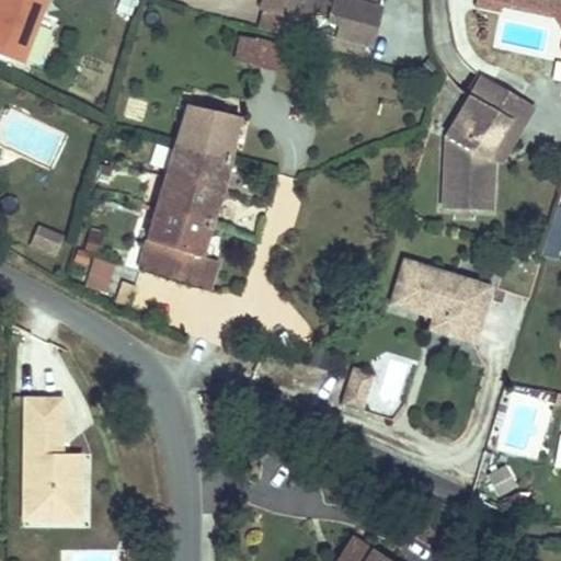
[(0,0),(0,49),(22,58),(44,0),(0,0)]
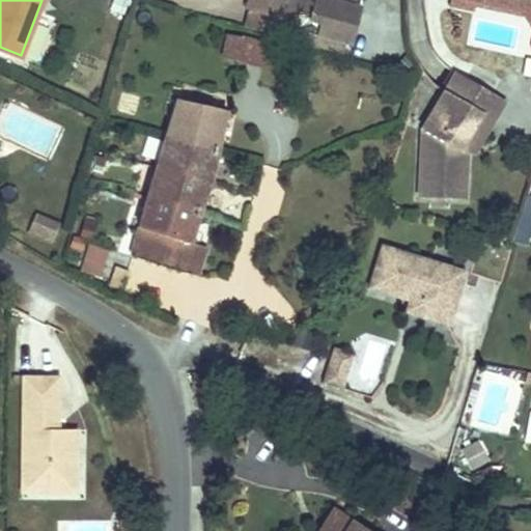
[(255,9),(249,24),(286,35),(289,24),(297,0),(250,0),(249,6),(255,9)]
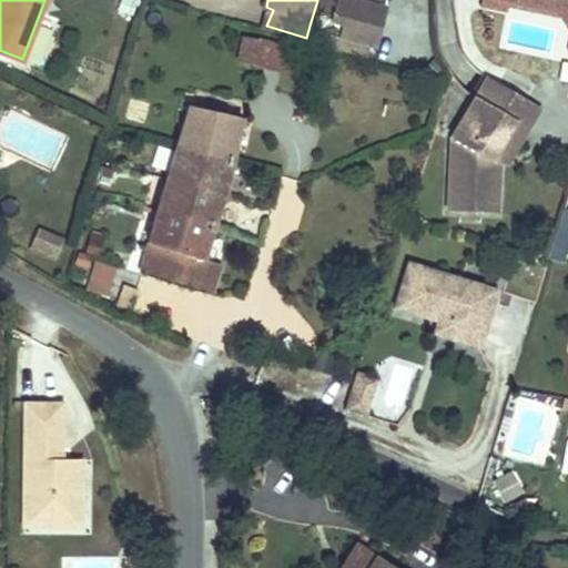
[(317,0),(310,26),(326,31),(323,42),(366,56),(369,43),(375,26),(382,27),(384,19),(377,18),(382,0),(317,0)]
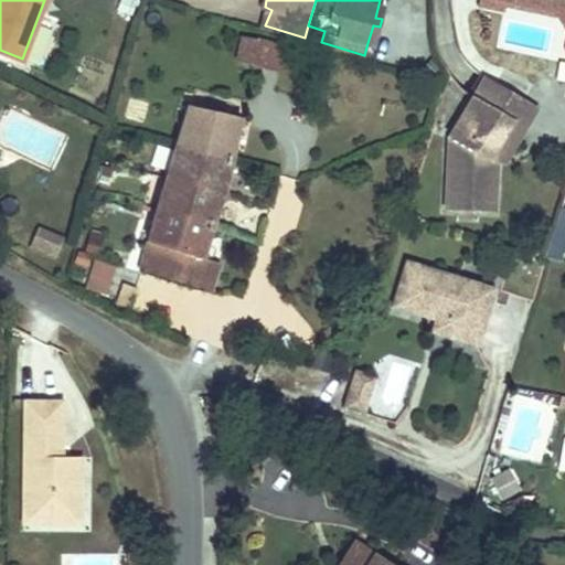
[(386,1),(383,0),(380,0),(375,18),(382,19),(386,1)]
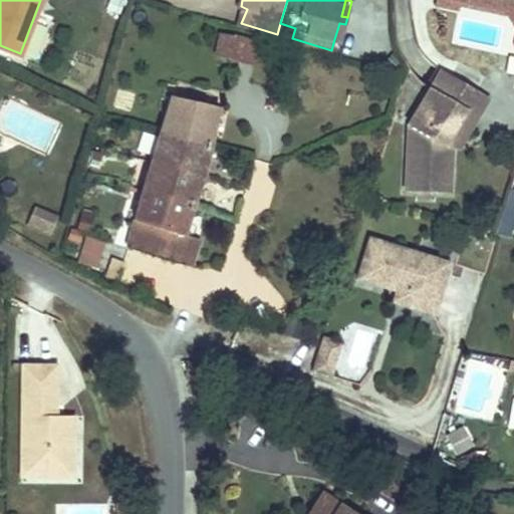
[(513,0),(439,0),(438,5),(459,9),(460,5),(509,15),(513,22),(513,0)]
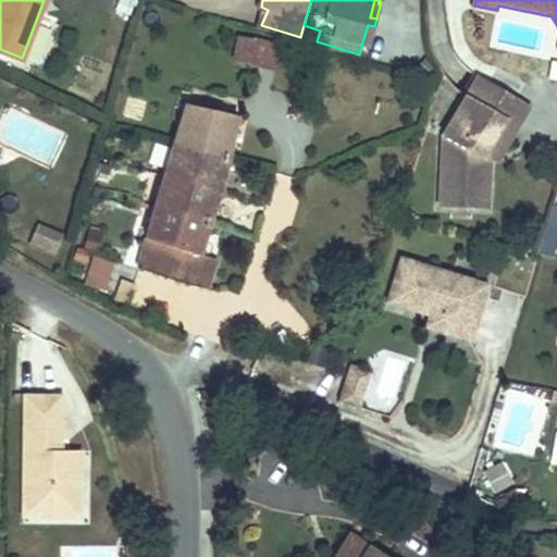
[(247,52),(256,28),(243,24),(234,48),(247,52)]
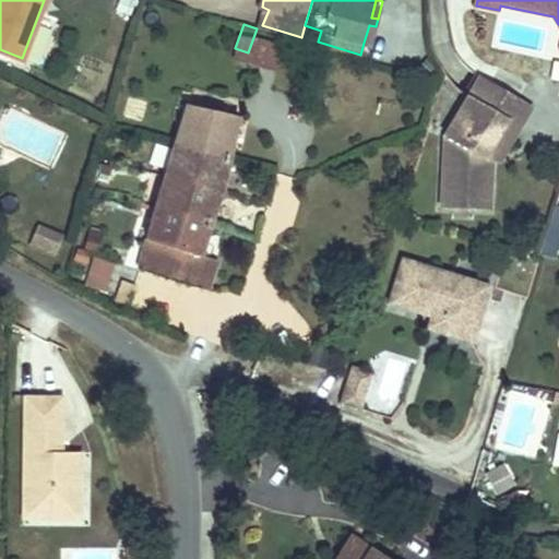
[(370,44),(376,26),(369,25),(364,43),(370,44)]
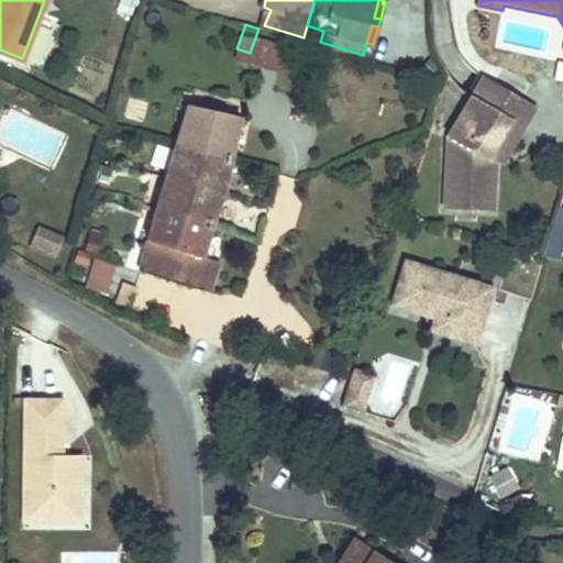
[(286,37),(258,29),(250,53),(278,59),(286,37)]
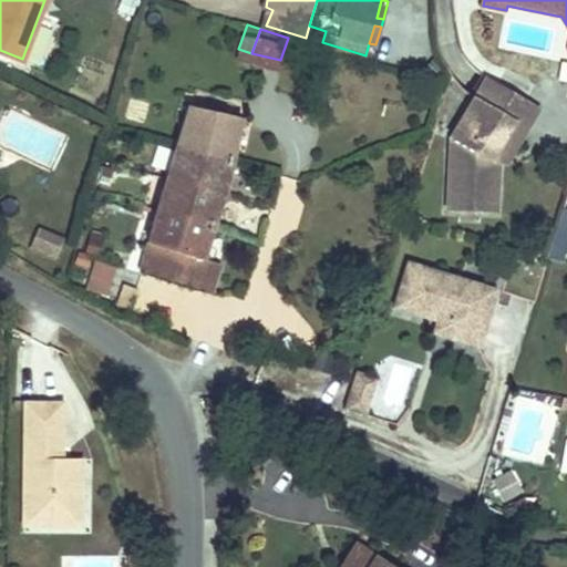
[(539,106),(490,76),(452,137),(447,209),(495,213),(498,162),(492,158),(512,124),(524,131),(539,106)]
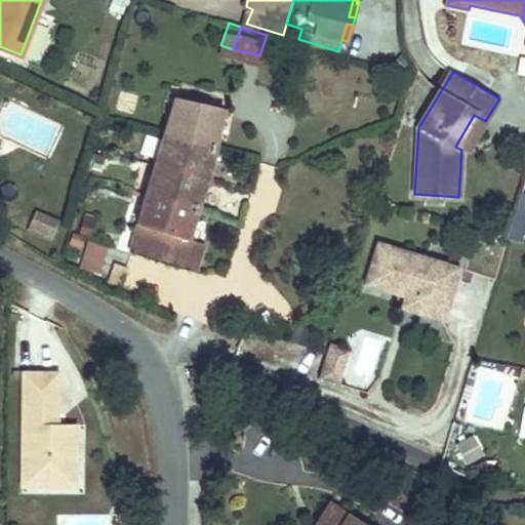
[(214,107),(172,94),(126,252),(185,270),(192,242),(176,237),(214,107)]
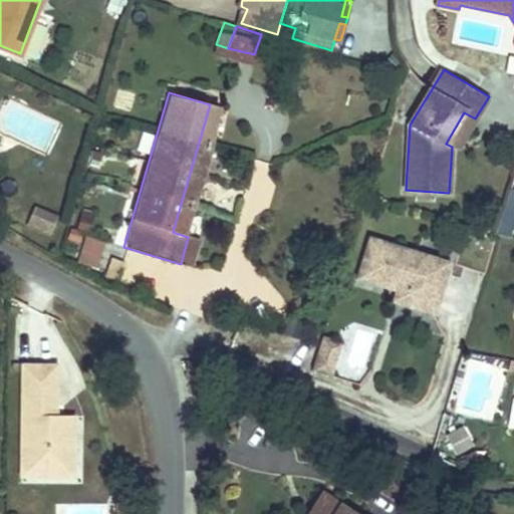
[(475,118),(464,112),(446,144),(452,147),(458,151),(475,118)]
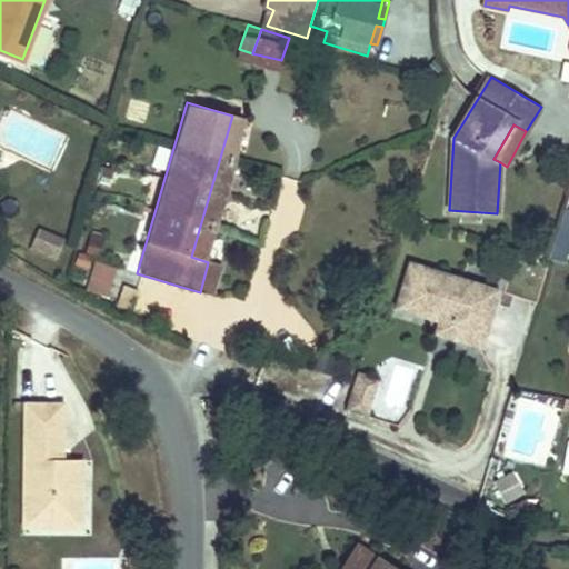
[(568,263),(568,261),(568,210),(565,209),(550,259),(568,263)]
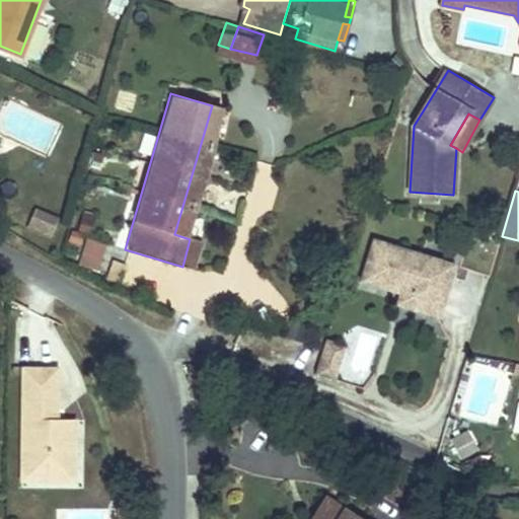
[(36,209),(29,227),(55,237),(62,219),(36,209)]
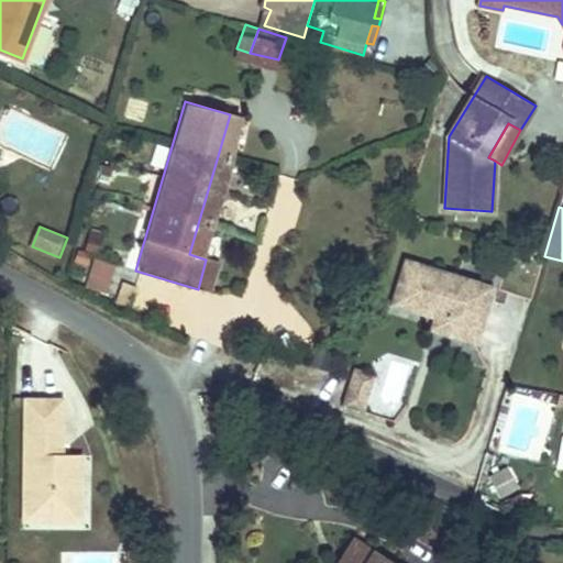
[(118,265),(97,260),(88,290),(108,296),(118,265)]
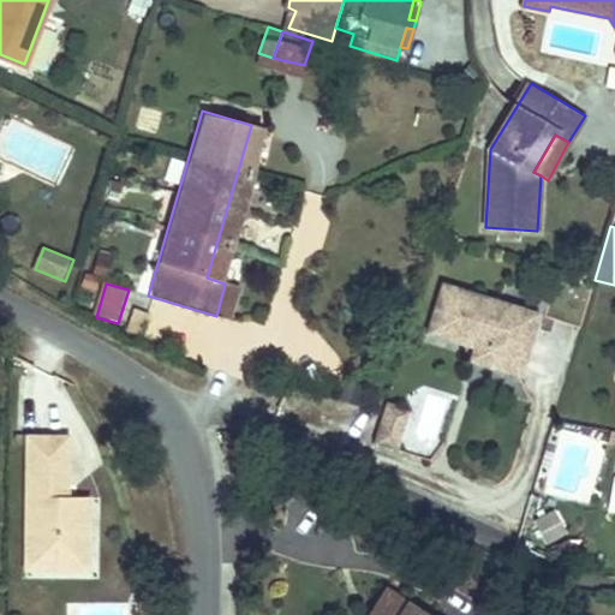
[(541,315),(443,284),(428,335),(475,350),(485,352),(481,365),(520,378),(541,315)]
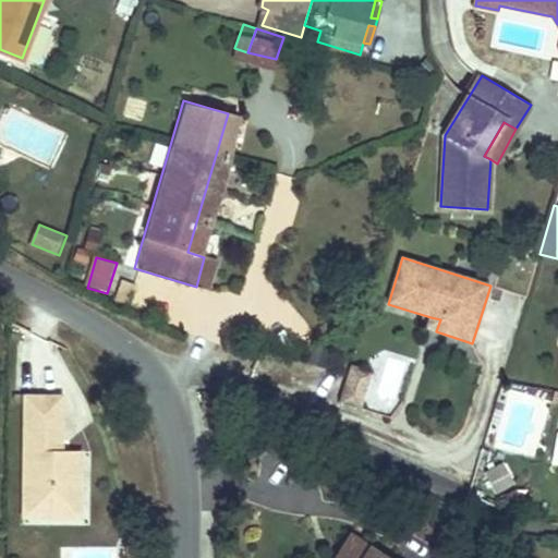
[(436,331),(440,319),(431,317),(426,328),(436,331)]
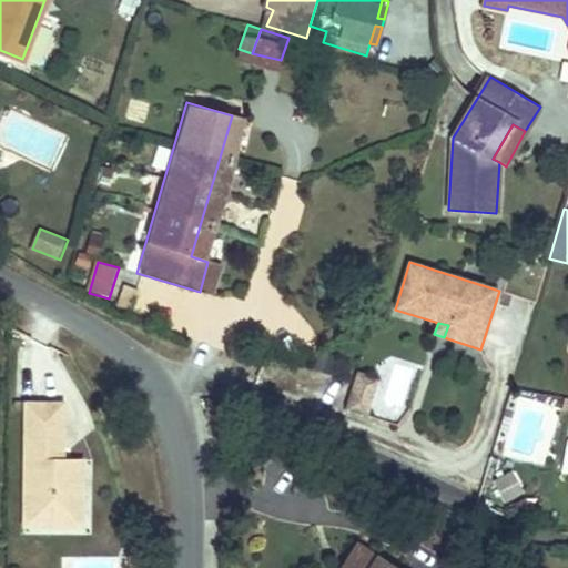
[(366,413),(378,376),(357,369),(345,406),(366,413)]
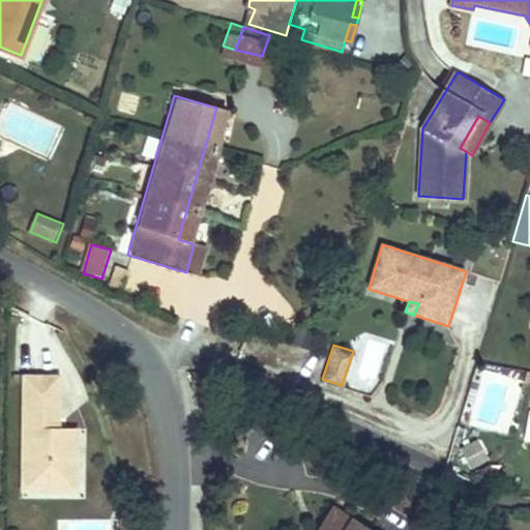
[(58,383),(24,383),(24,483),(48,484),(48,489),(77,489),(77,435),(66,435),(51,435),(51,424),(58,424),(58,383)]
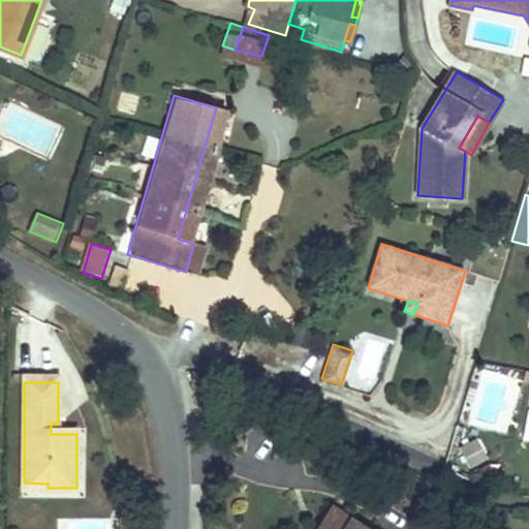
[(58,424),(51,424),(51,434),(66,434),(66,424),(58,424)]
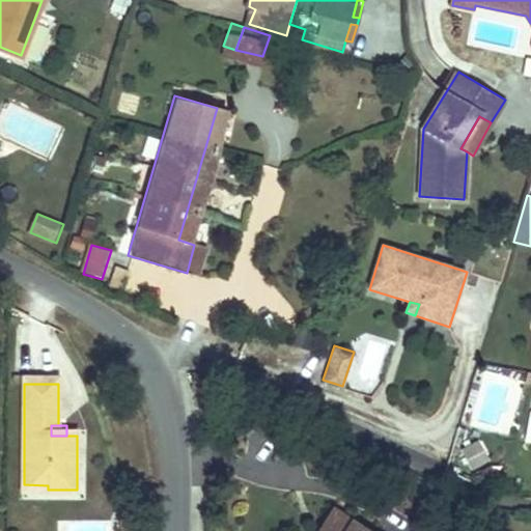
[(480,443),(465,450),(474,469),(490,462),(480,443)]
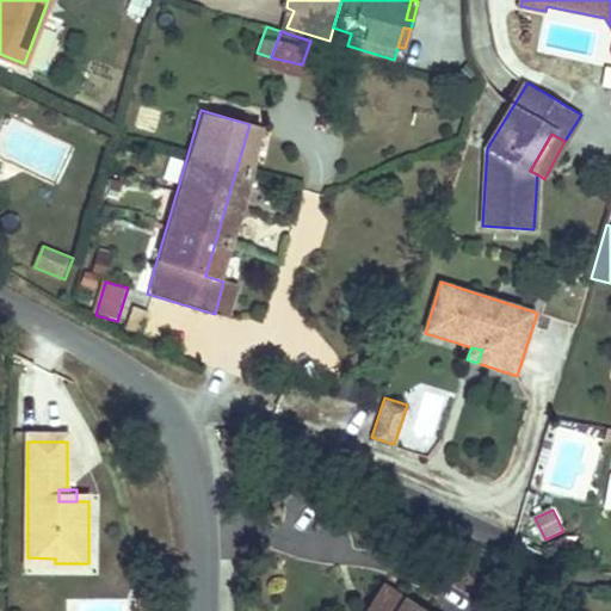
[(55,559),(28,557),(26,573),(88,573),(88,563),(55,563),(55,559)]
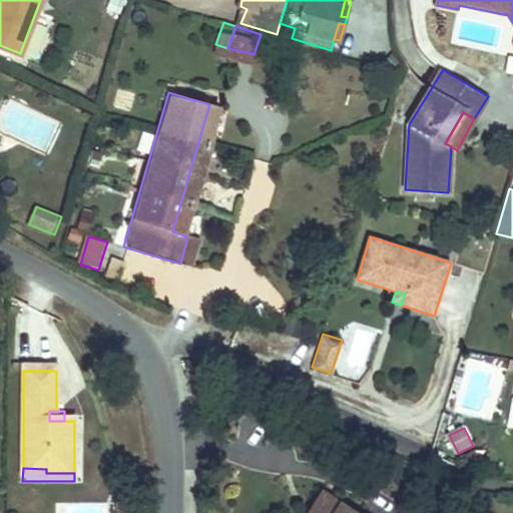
[(354,512),(333,498),(322,512),(320,512),(316,509),(312,512),(354,512)]
